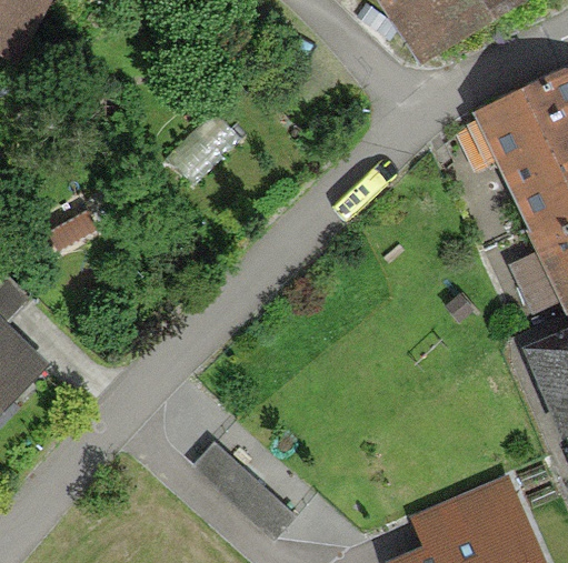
[(0,54),(17,63),(51,0),(0,0),(0,54)]
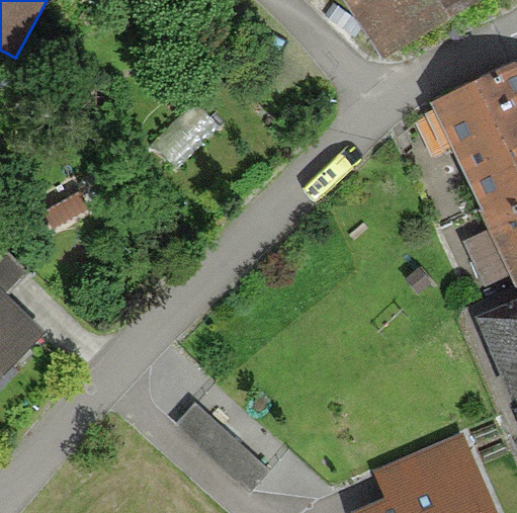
[(342,0),(381,61),(484,0),(342,0)]
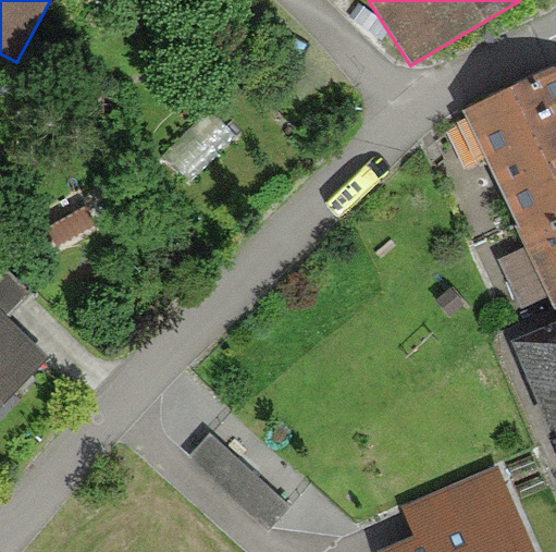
[(522,310),(547,299),(554,314),(555,313),(555,72),(466,111),(524,246),(499,257),(522,310)]
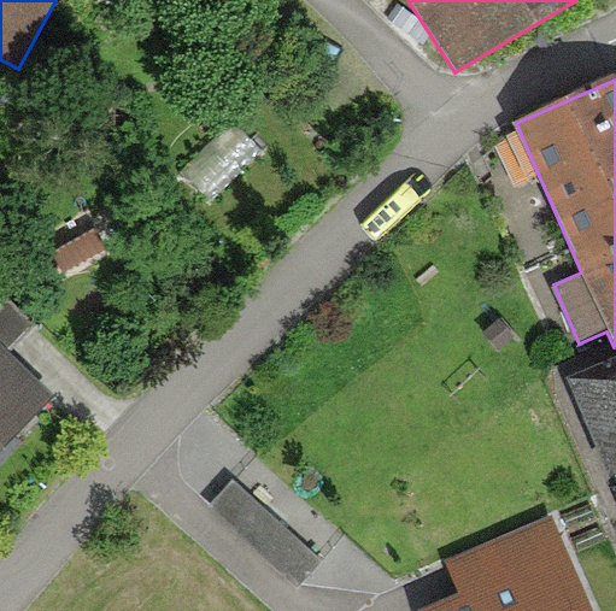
[(0,344),(5,348),(31,321),(0,289),(0,344)]
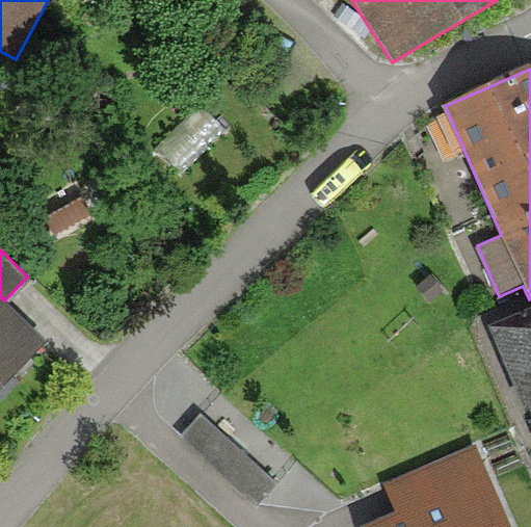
[(0,394),(49,343),(10,306),(4,300),(0,296),(0,394)]
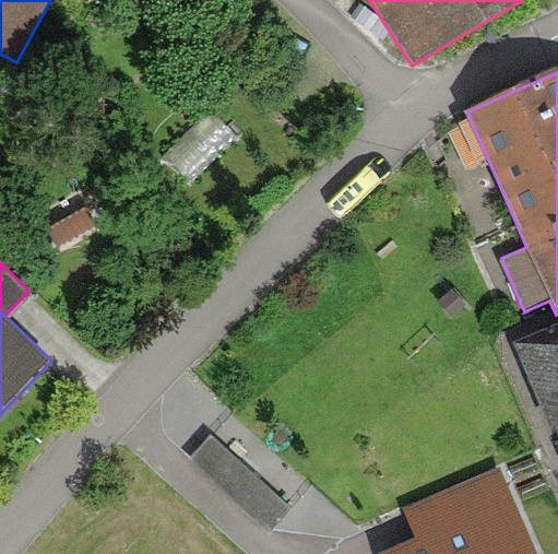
[(557,322),(513,342),(553,436),(557,434),(557,322)]
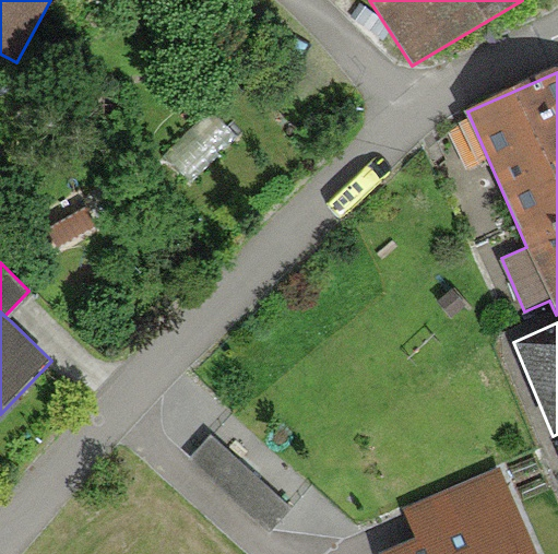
[(291,506),(212,436),(191,460),(270,529),(291,506)]
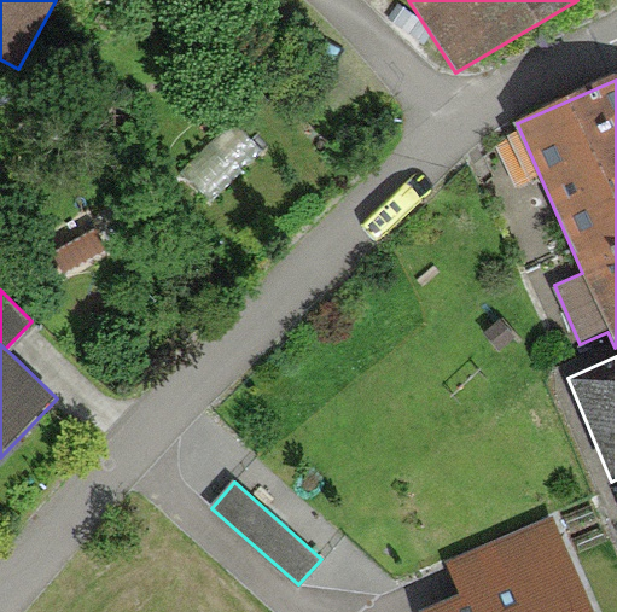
[(444,601),(421,611),(420,611),(593,611),(552,516),(446,560),(461,594),(444,601)]
